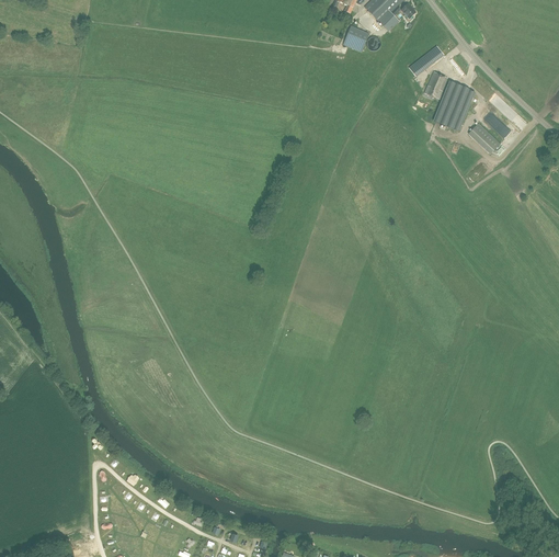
[(348,10),(352,0),(343,0),(345,1),(342,7),(348,10)]
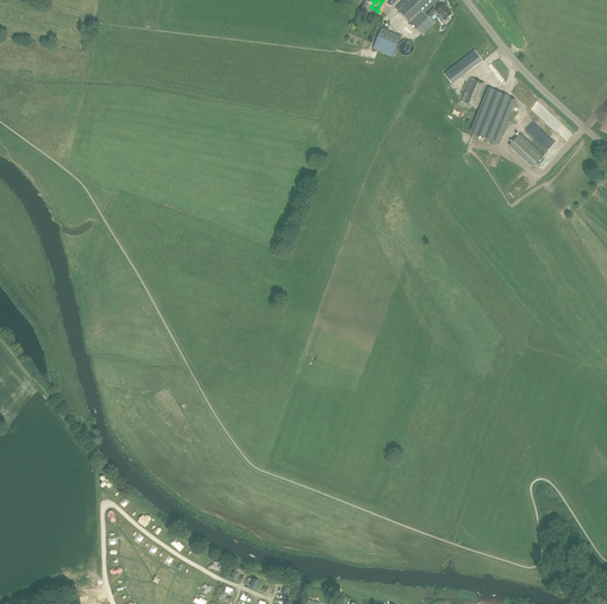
[(419,30),(431,19),(421,10),(431,0),(398,0),(394,4),(419,30)]
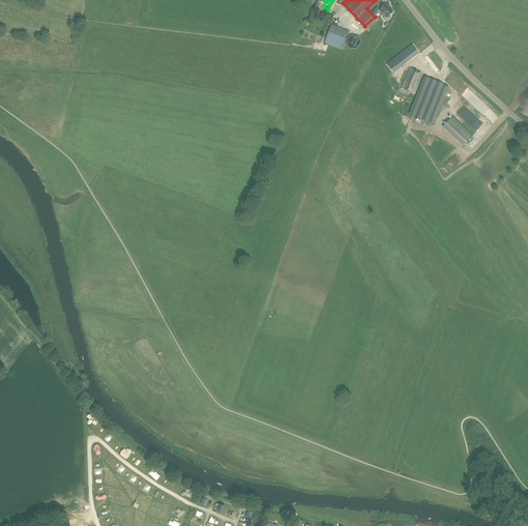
[(384,15),(390,8),(386,3),(383,0),(377,6),(384,15)]
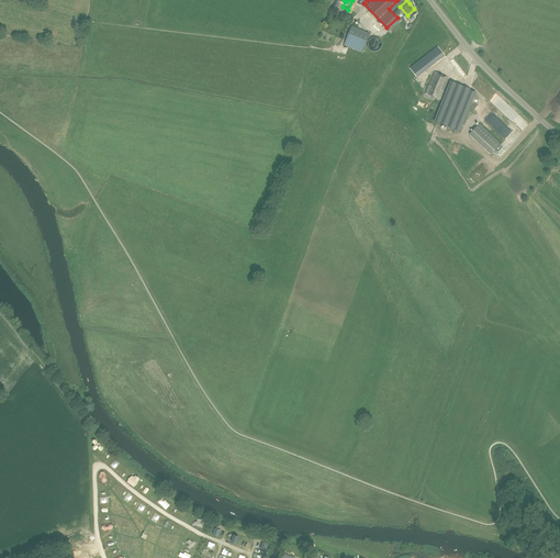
[(392,12),(399,6),(396,3),(390,9),(392,12)]
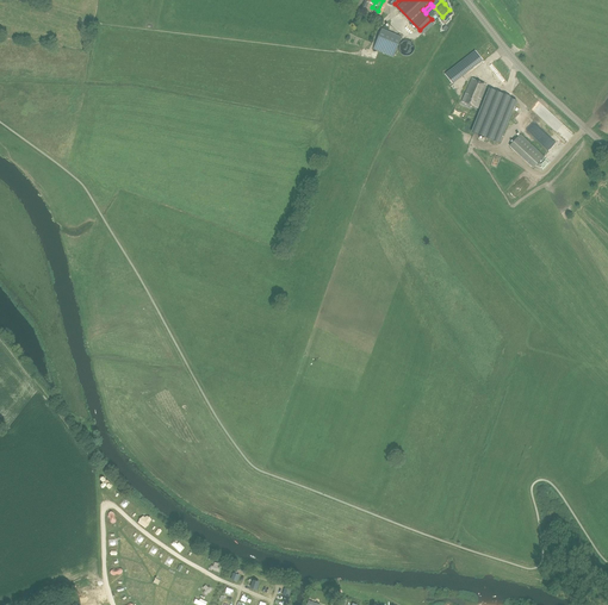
[(391,52),(399,33),(379,24),(371,44),(391,52)]
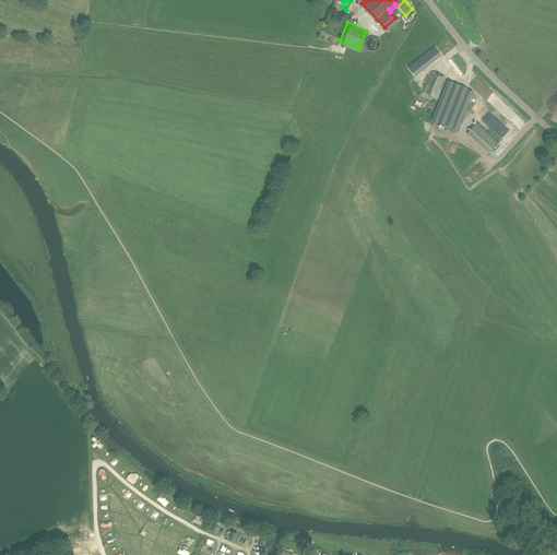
[(412,72),(440,50),(433,42),(405,63),(412,72)]
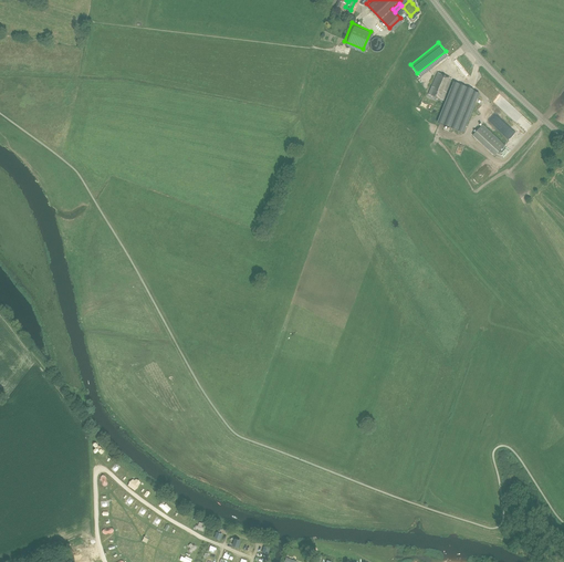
[(459,54),(457,56),(465,65),(467,63),(459,54)]
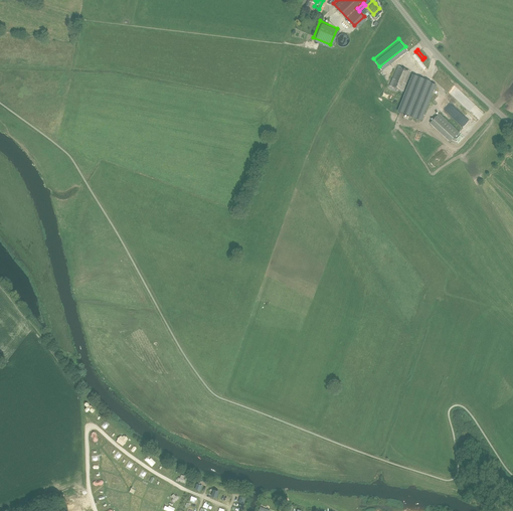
[(400,88),(409,67),(395,62),(390,75),(387,82),(400,88)]
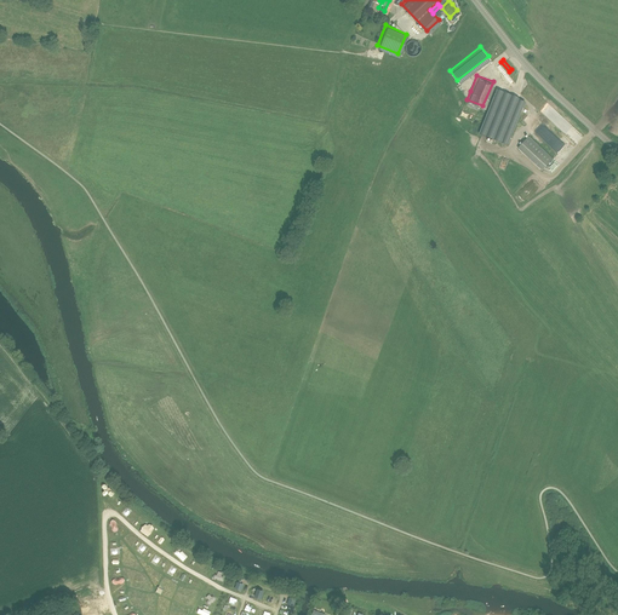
[(508,133),(522,98),(516,96),(516,95),(495,86),(487,103),(491,105),(484,124),(508,133)]
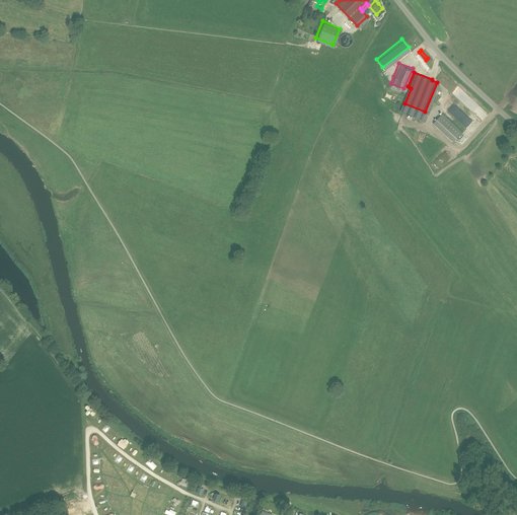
[(453,137),(460,130),(440,111),(433,119),(453,137)]
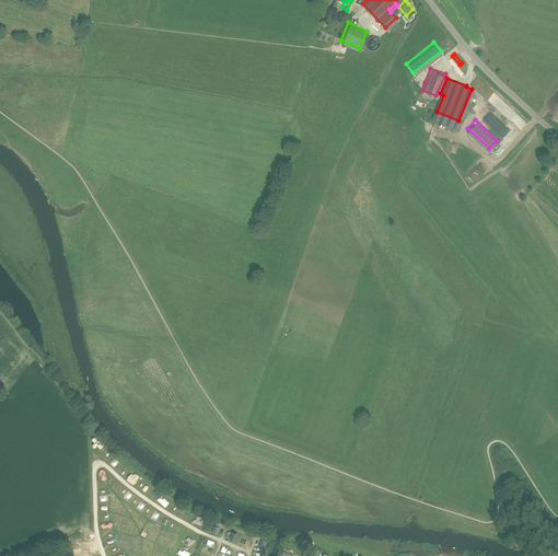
[(306,555),(312,555),(315,547),(311,545),(306,555)]
